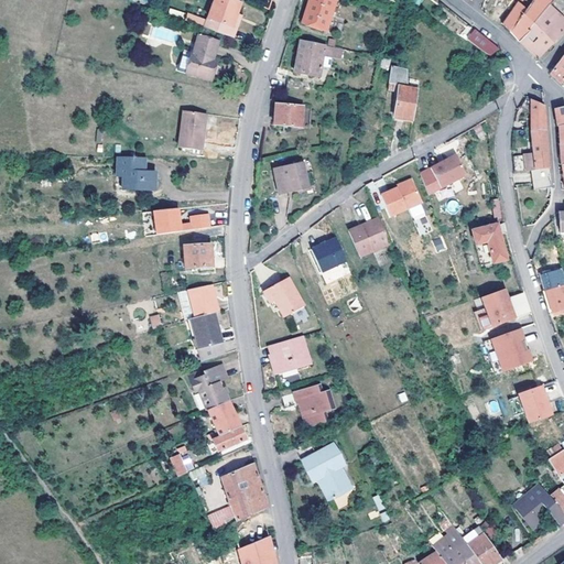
[(234,13),(238,2),(230,0),(213,0),(204,28),(231,38),(236,28),(229,25),(234,13)]
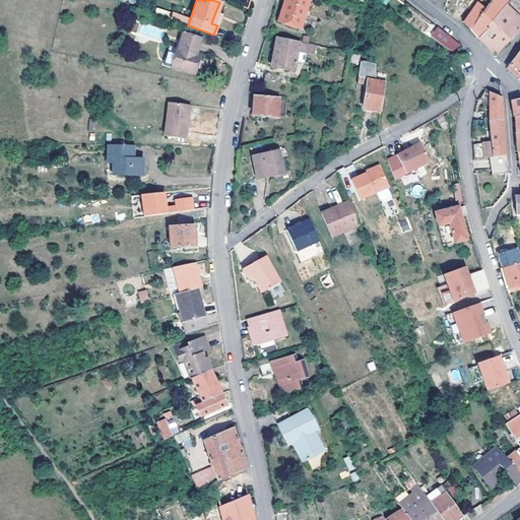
[(299,28),(306,0),(283,0),(277,22),(299,28)]
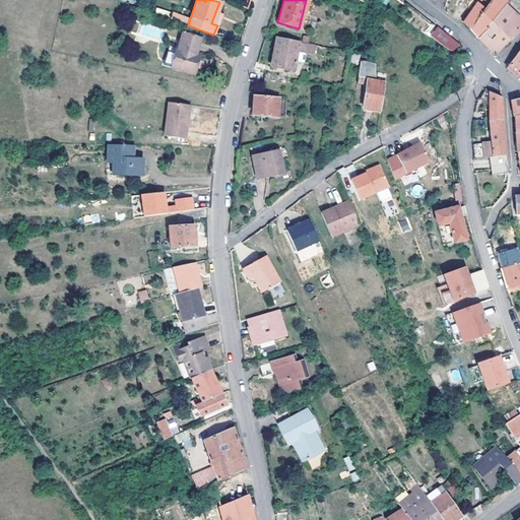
[(335,0),(333,7),(343,10),(345,1),(341,0),(335,0)]
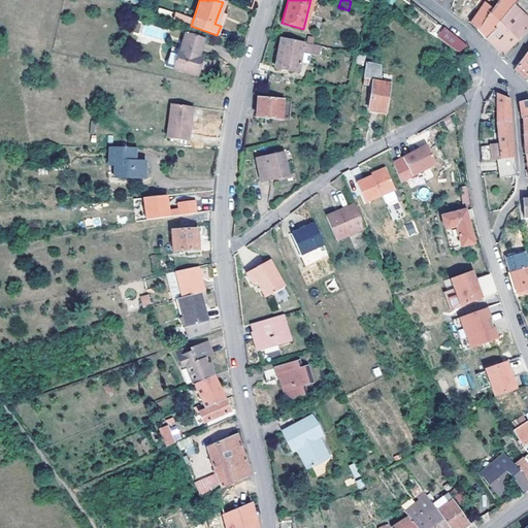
[(476,30),(484,37),(513,4),(516,0),(488,0),(486,3),(482,0),(469,0),(465,7),(473,13),(468,21),(476,30)]
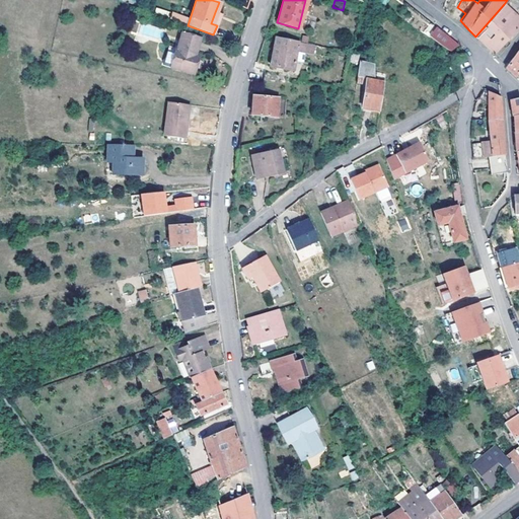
[(493,54),(518,26),(518,18),(504,4),(475,36),(480,43),(493,54)]
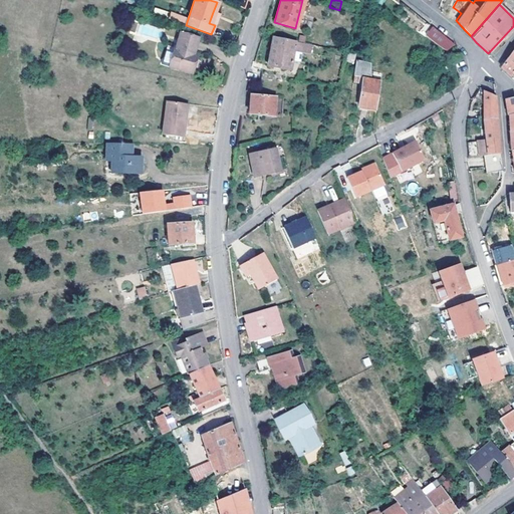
[(213,12),(209,23),(215,25),(219,14),(213,12)]
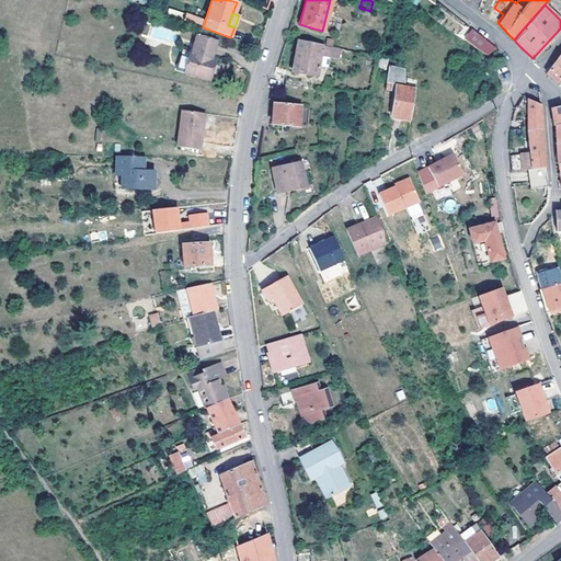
[(186,14),(185,21),(203,23),(204,16),(186,14)]
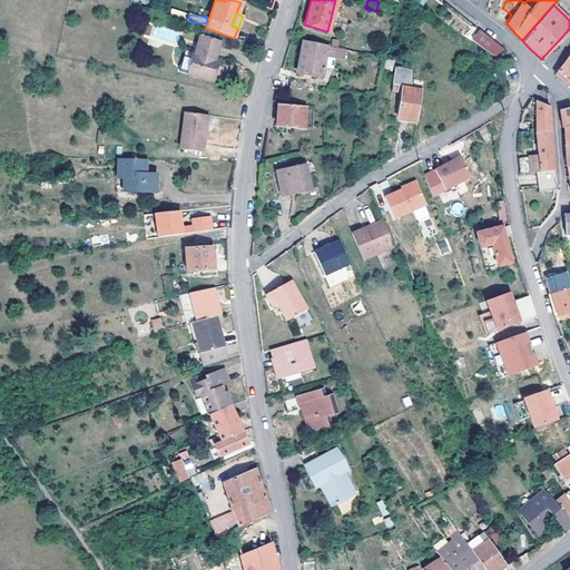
[(469,40),(494,57),(502,49),(491,40),(479,30),(469,40)]
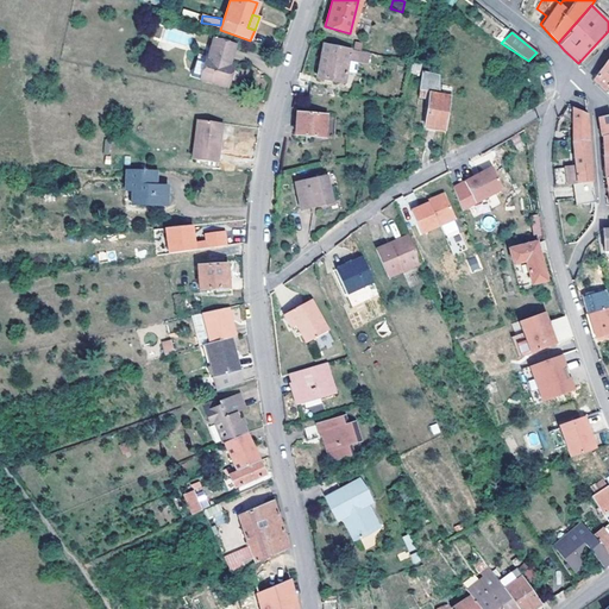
[(212,37),(211,41),(206,56),(205,56),(198,80),(224,88),(228,73),(226,71),(228,62),(232,48),(233,44),(212,37)]
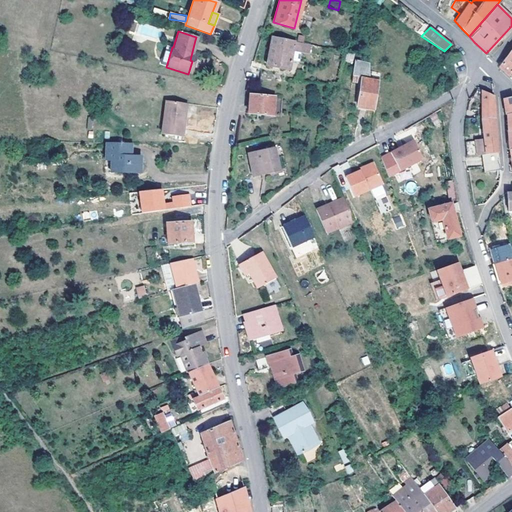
[(305,34),(303,43),(310,44),(312,35),(305,34)]
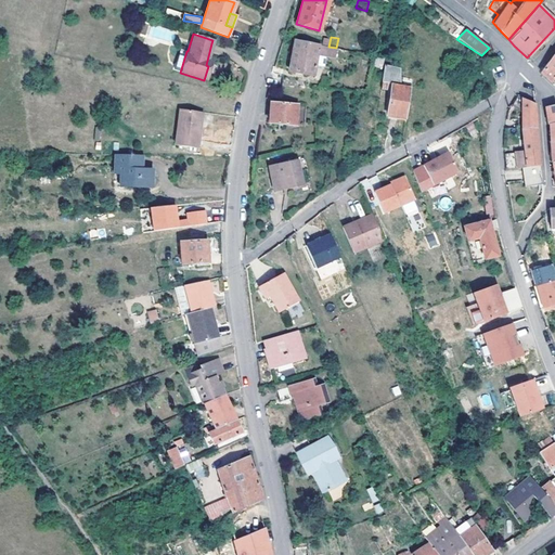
[(336,51),(294,43),(288,73),(313,77),(315,68),(320,68),(322,59),(335,61),(336,51)]
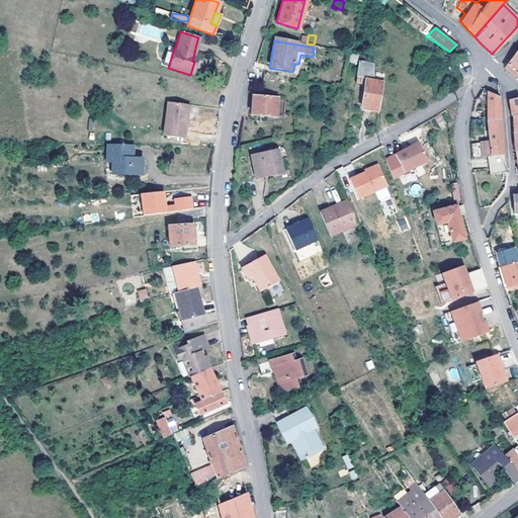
[(167,46),(161,66),(168,68),(174,48),(167,46)]
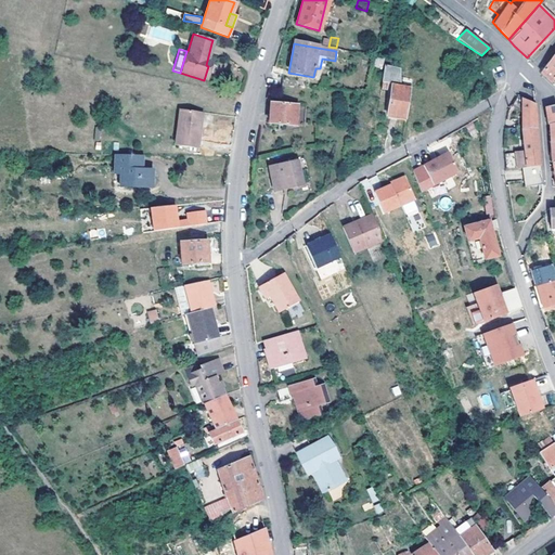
[(554,76),(554,56),(553,54),(540,72),(546,77),(552,82),(554,79),(554,76)]
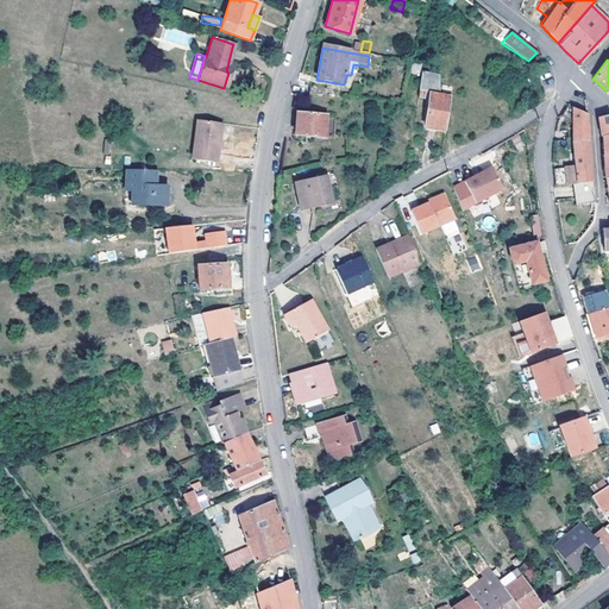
[(438,74),(420,70),(418,87),(428,89),(435,90),(438,83),(438,74)]
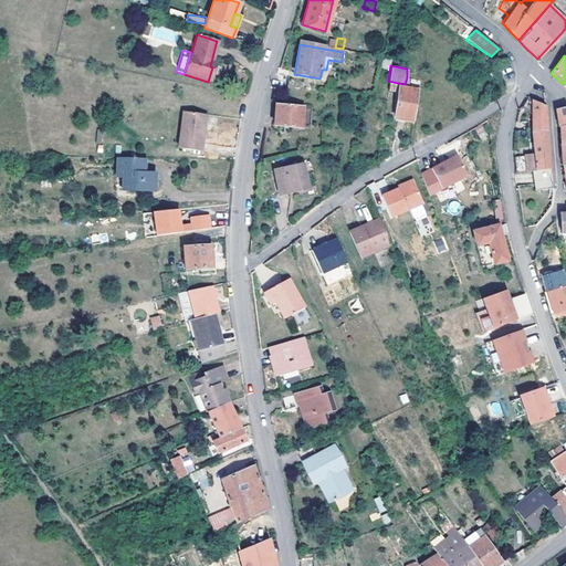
[(502,88),(492,73),(486,77),(496,93),(502,88)]
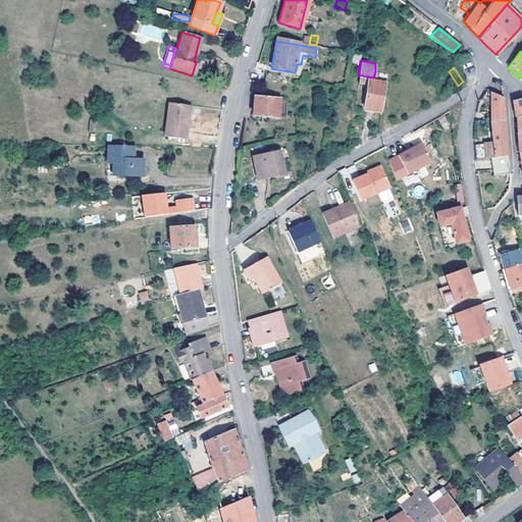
[(375,71),(376,80),(386,80),(387,73),(375,71)]
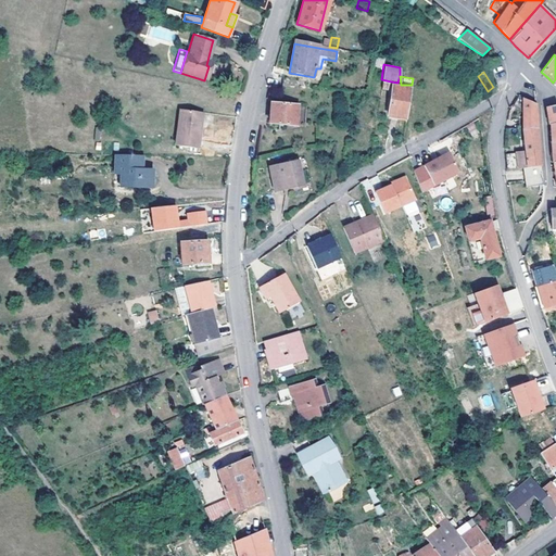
[(391,81),(381,79),(379,88),(390,89),(391,85),(391,81)]
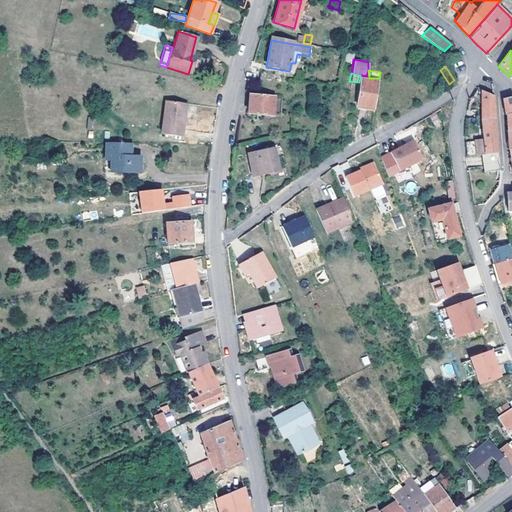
[(257,80),(280,82),(280,75),(258,74),(257,80)]
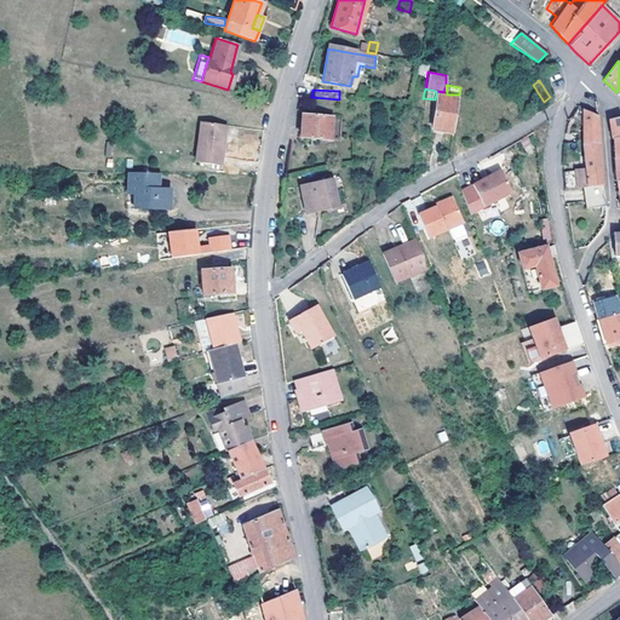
[(459,95),(447,95),(443,95),(436,95),(435,99),(430,127),(447,128),(453,128),(459,95)]
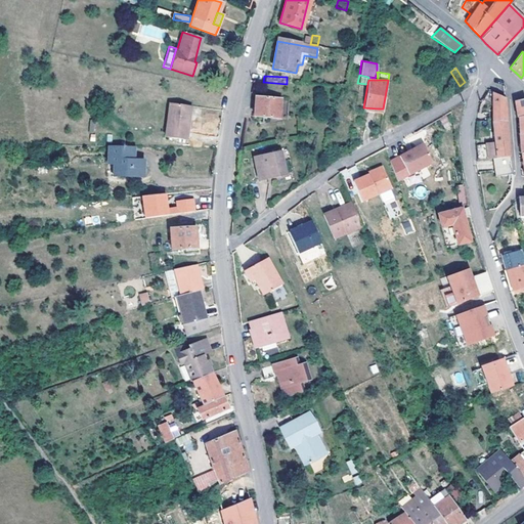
[(509,155),(504,98),(490,94),(493,146),(475,148),(477,160),(491,158),(509,155)]
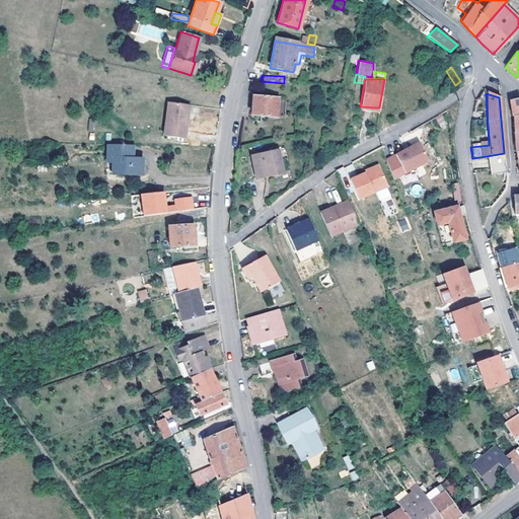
[(278,97),(252,95),(251,116),(277,117),(278,97)]
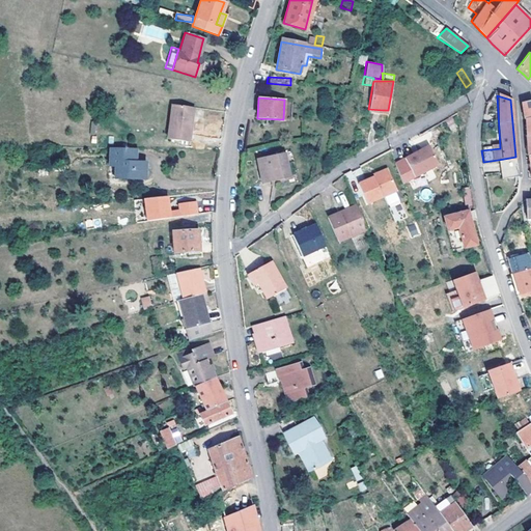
[(530,100),(522,102),(524,118),(526,118),(527,135),(530,134),(530,100)]
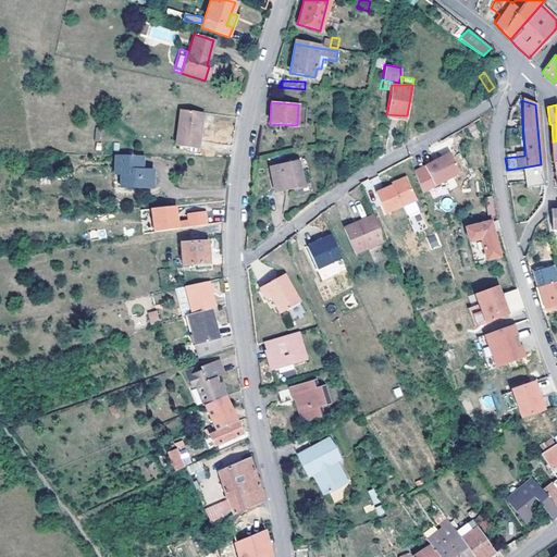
[(176,110),(172,147),(196,150),(200,113),(176,110)]
